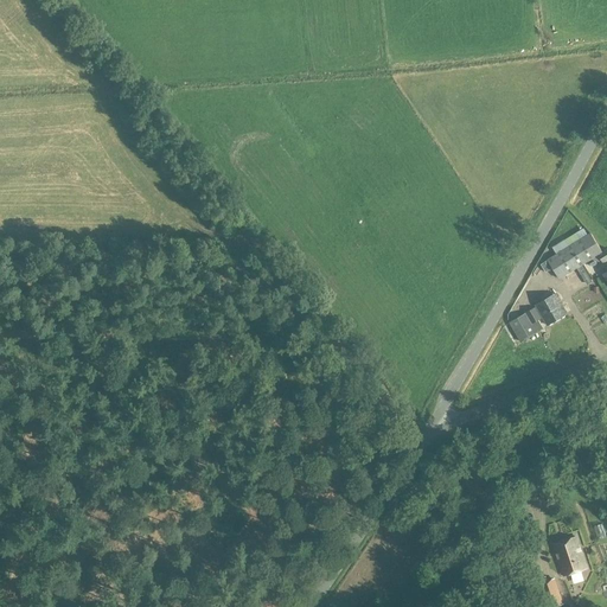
[(582,219),(573,227),(576,231),(586,225),(582,219)]
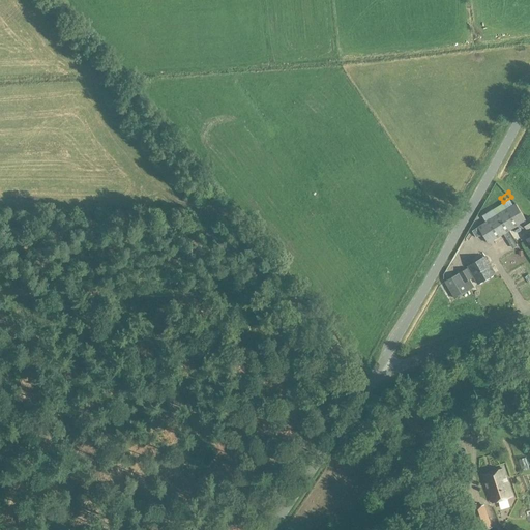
[(488,244),(521,225),(524,231),(527,229),(528,230),(529,228),(529,217),(526,219),(516,204),(513,205),(509,199),(482,216),(487,223),(472,231),(476,237),(481,234),(488,244)]
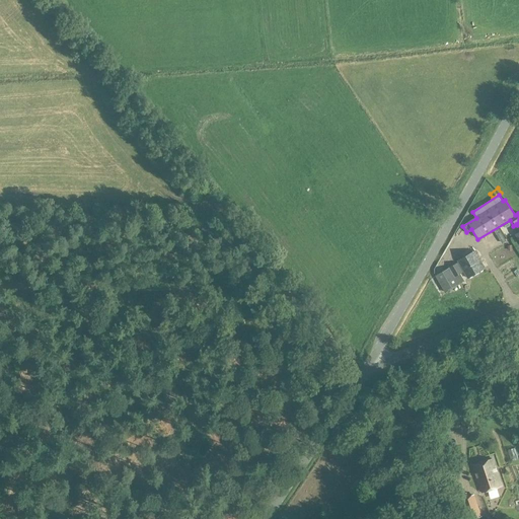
[(468,278),(485,269),(474,251),(458,262),(468,278)]
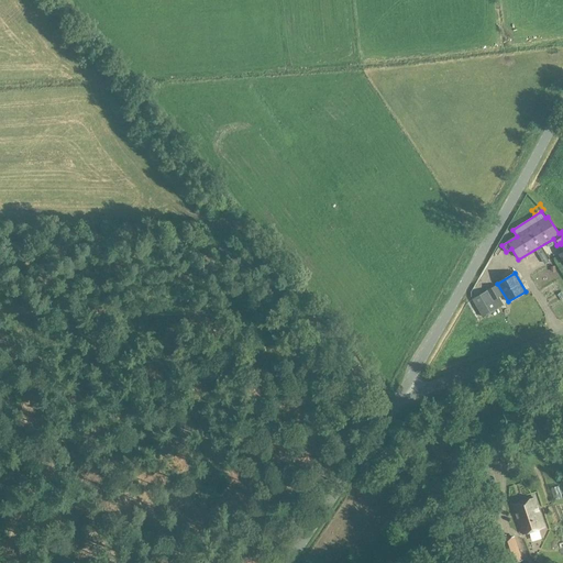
[(504,306),(495,286),(472,299),(483,318),(492,313),(495,319),(501,315),(498,309),(504,306)]
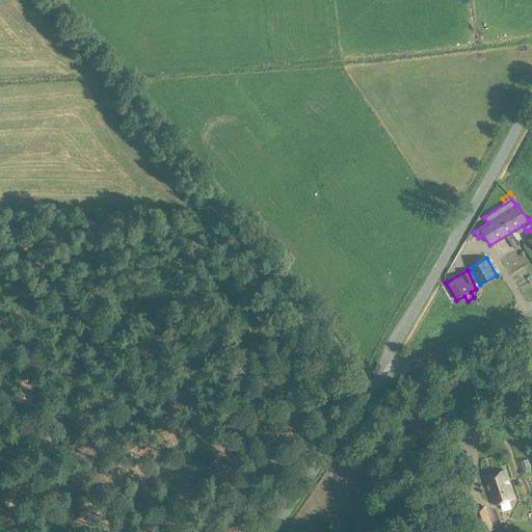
[(485,477),(495,505),(514,498),(505,471),(485,477)]
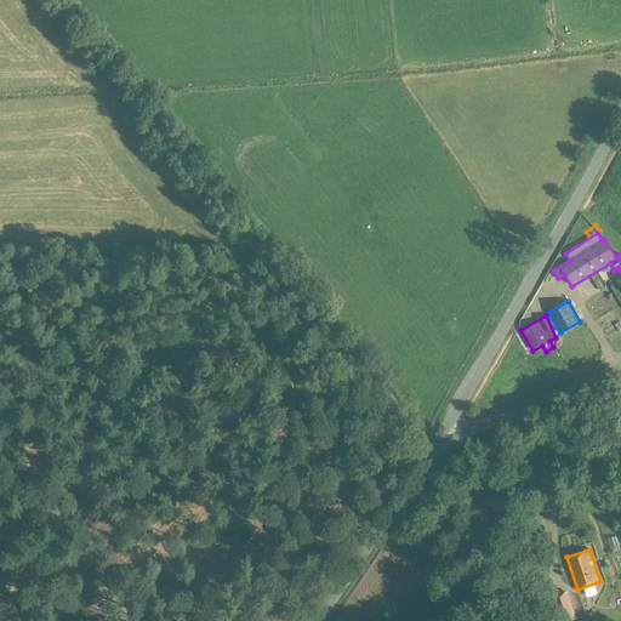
[(564,620),(575,617),(570,604),(557,609),(560,620),(564,620)]
